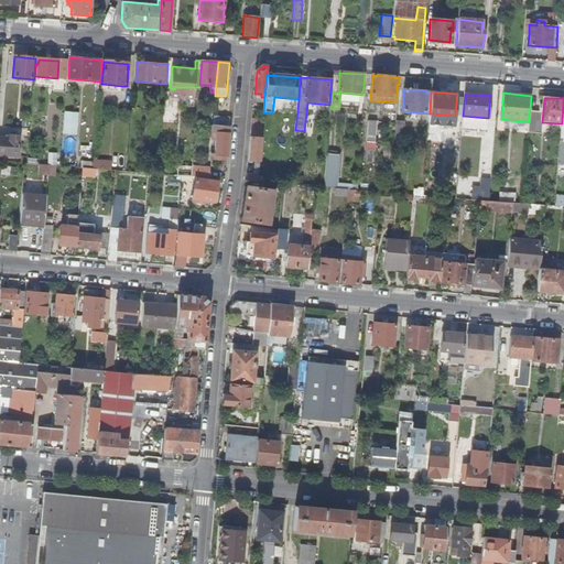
[(214,117),(213,125),(229,127),(230,118),(214,117)]
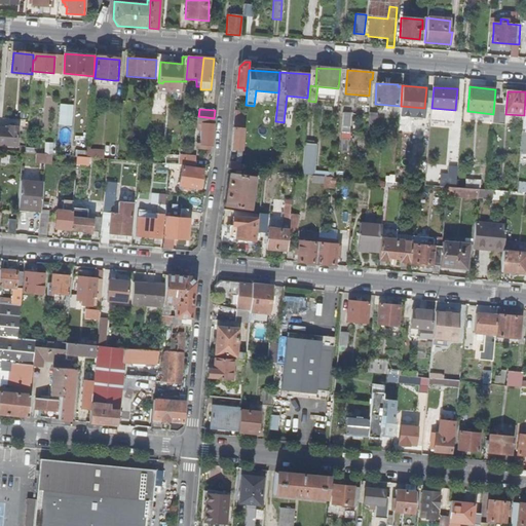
[(351,113),(343,112),(341,130),(349,130),(351,113)]
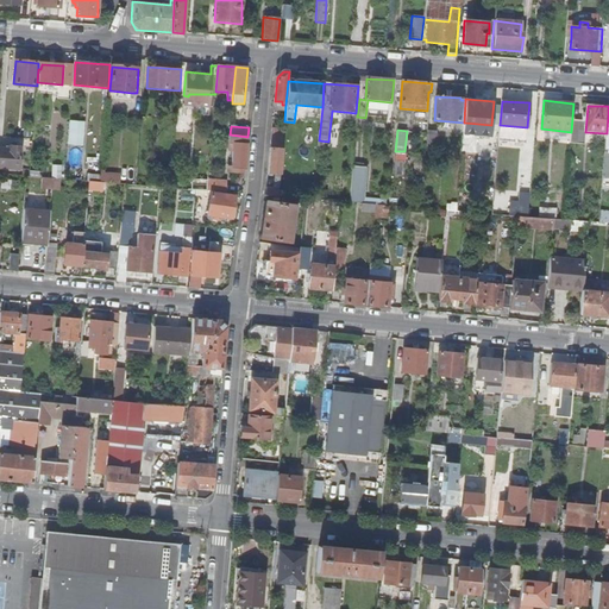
[(248,137),(230,135),(227,154),(232,154),(231,164),(228,163),(227,167),(231,167),(231,168),(245,169),(248,137)]
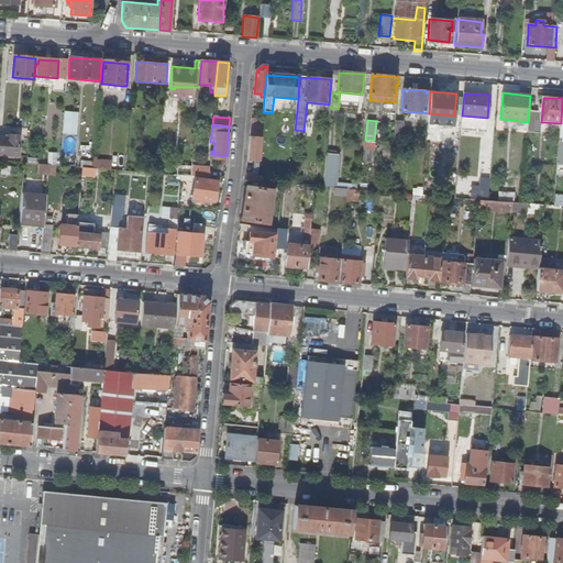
[(262,130),(251,129),(250,138),(261,139),(262,130)]
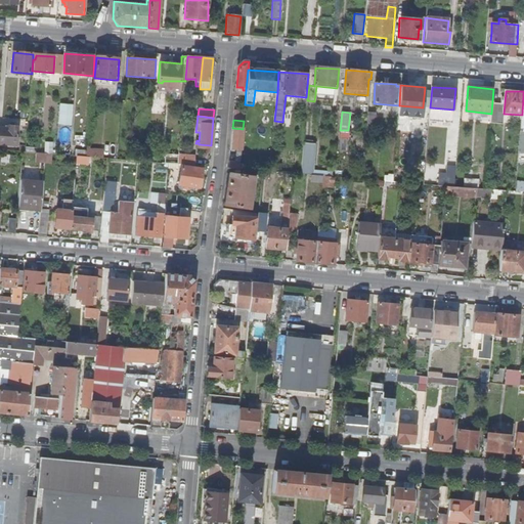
[(19,125),(10,125),(9,127),(0,126),(0,143),(17,144),(19,125)]
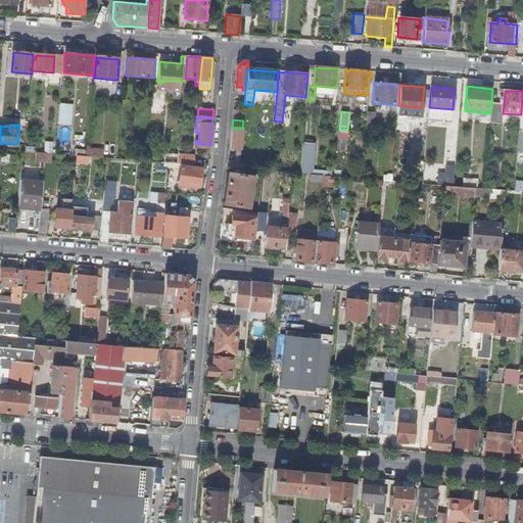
[(232,128),(230,148),(236,149),(236,156),(240,156),(242,129),(232,128)]
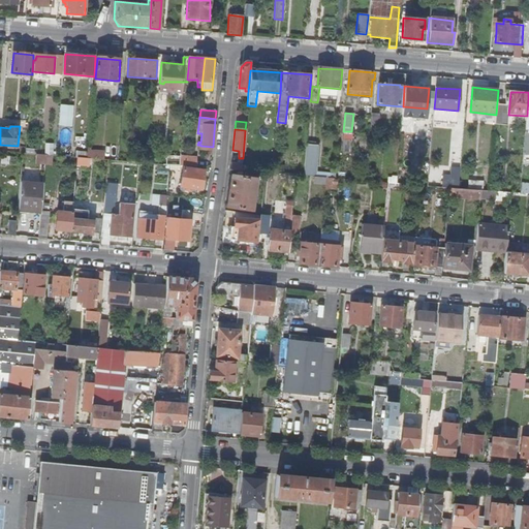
[(369,136),(367,162),(374,163),(376,137),(369,136)]
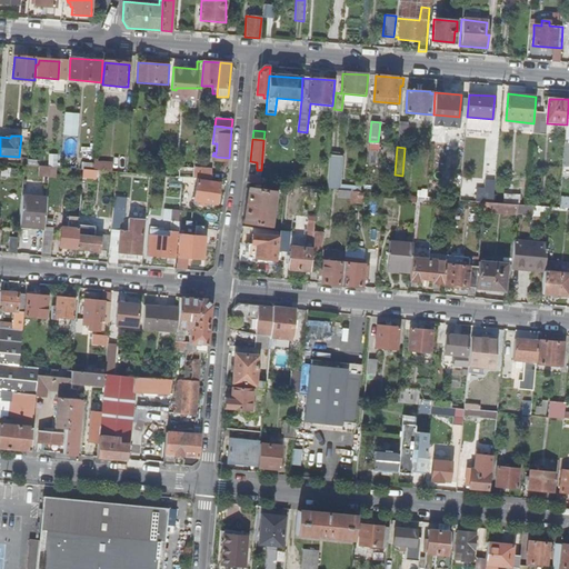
[(47,153),(47,166),(56,166),(56,153),(47,153)]
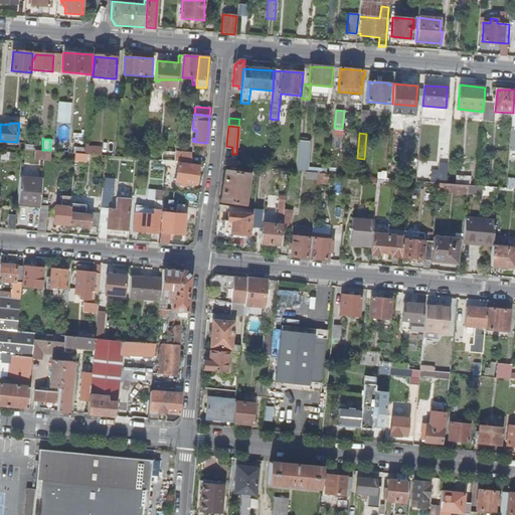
[(296,140),(295,170),(308,171),(309,140),(296,140)]
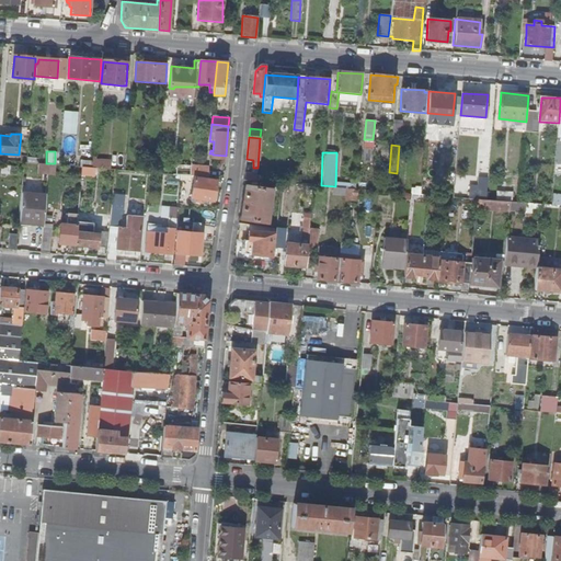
[(112,160),(93,158),(93,161),(93,167),(111,168),(112,160)]
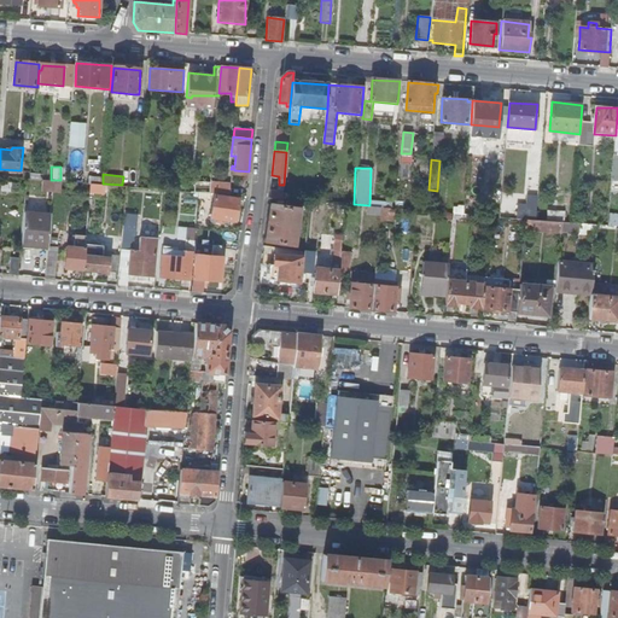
[(59,192),(59,181),(41,180),(40,192),(59,192)]
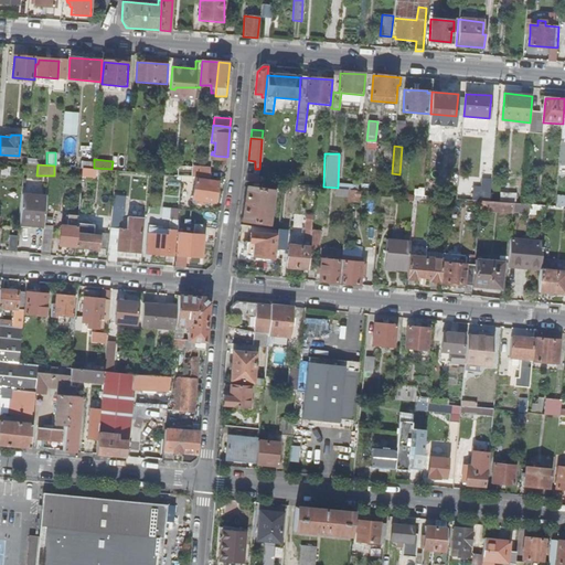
[(194,168),(193,177),(211,179),(212,170),(194,168)]
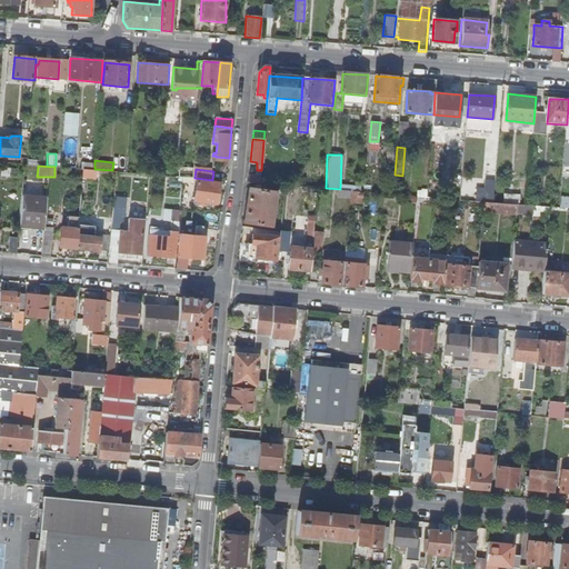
[(482,198),(493,199),(493,179),(483,179),(482,198)]
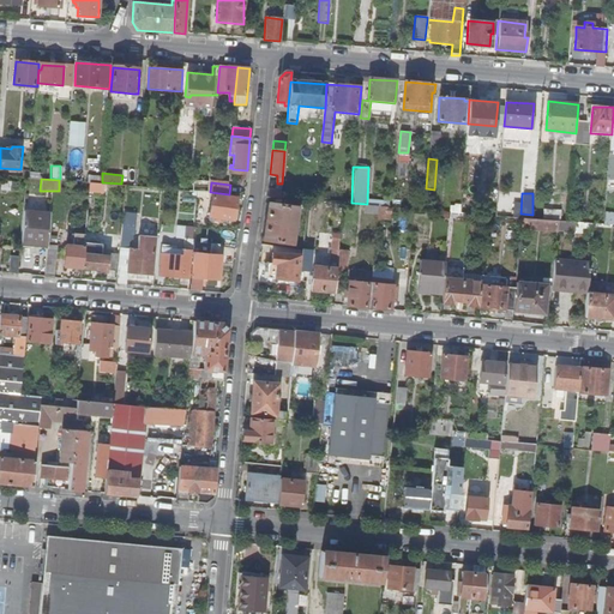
[(236,198),(212,194),(209,220),(221,222),(222,220),(233,221),(236,198)]
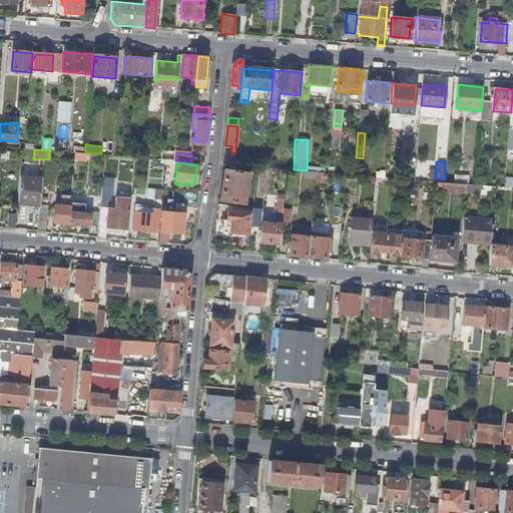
[(223,169),(218,200),(243,203),(247,173),(257,174),(257,167),(241,166),(240,172),(223,169)]
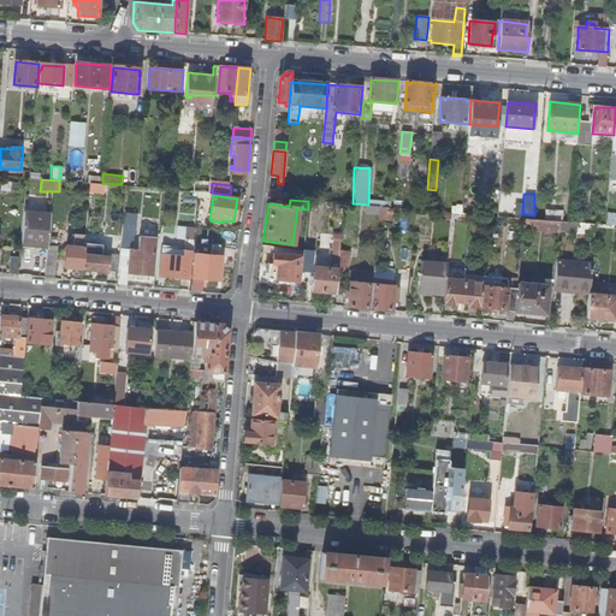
[(24,208),(0,206),(0,236),(5,237),(6,235),(22,236),(24,209),(24,208)]
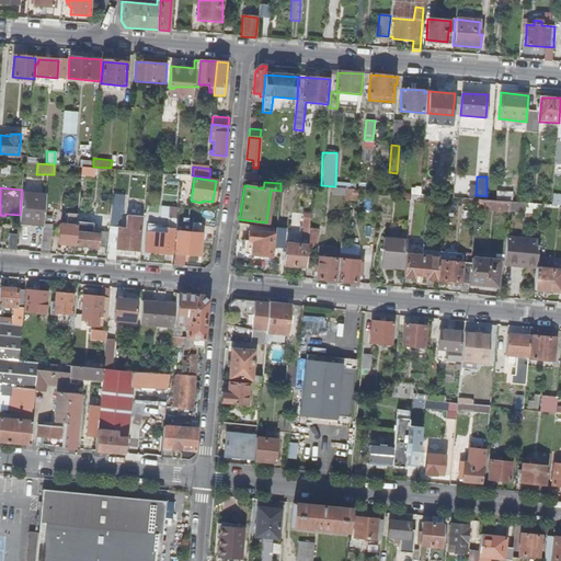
[(355,201),(356,190),(355,189),(346,189),(346,199),(355,201)]
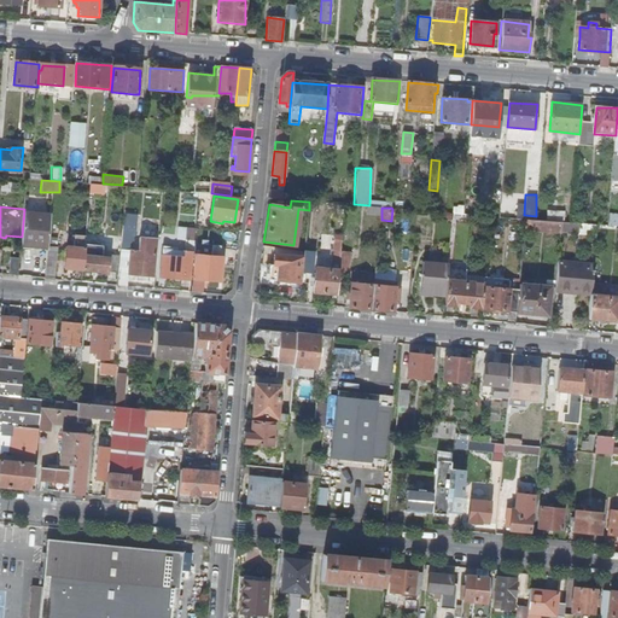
[(24,210),(22,237),(22,244),(48,246),(52,213),(24,210)]
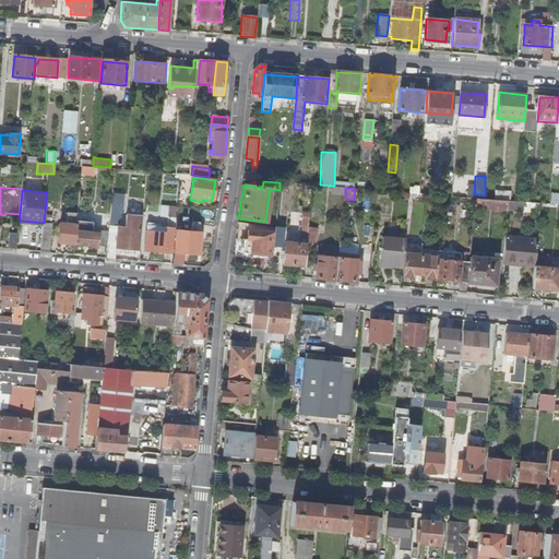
[(558,192),(550,192),(548,204),(558,205),(558,192)]
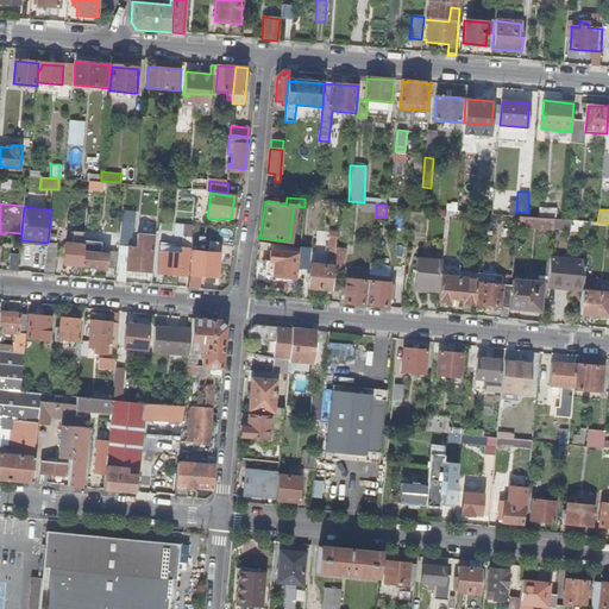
[(553,219),(527,217),(518,215),(516,226),(552,230),(553,219)]
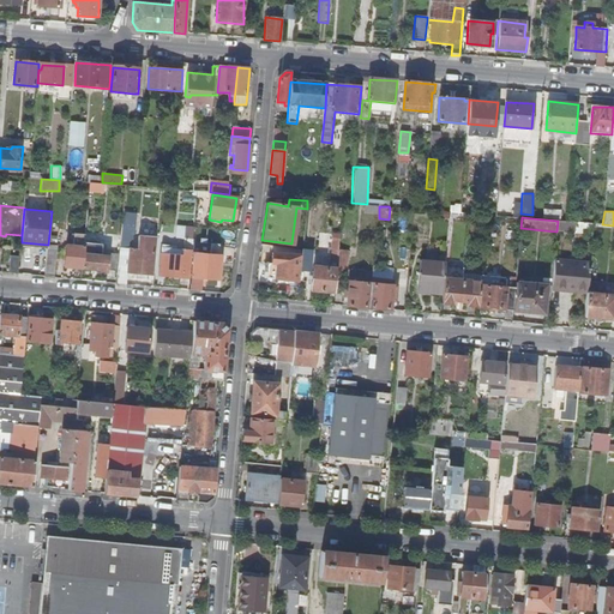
[(136,222),(124,221),(121,240),(126,240),(126,236),(133,238),(136,222)]
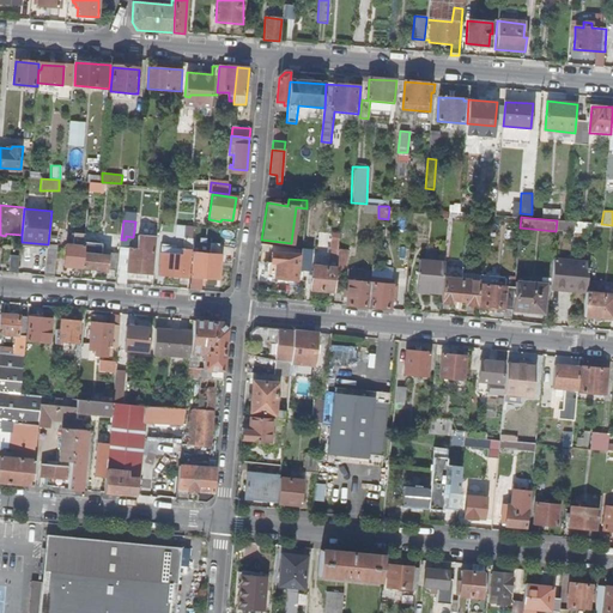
[(175,224),(174,236),(190,238),(193,228),(175,224)]
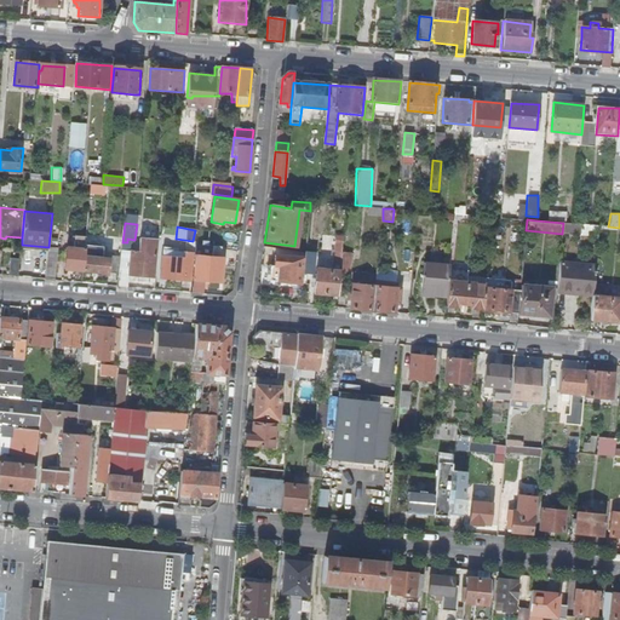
[(86,244),(87,235),(75,235),(74,248),(67,247),(64,269),(82,270),(86,244)]
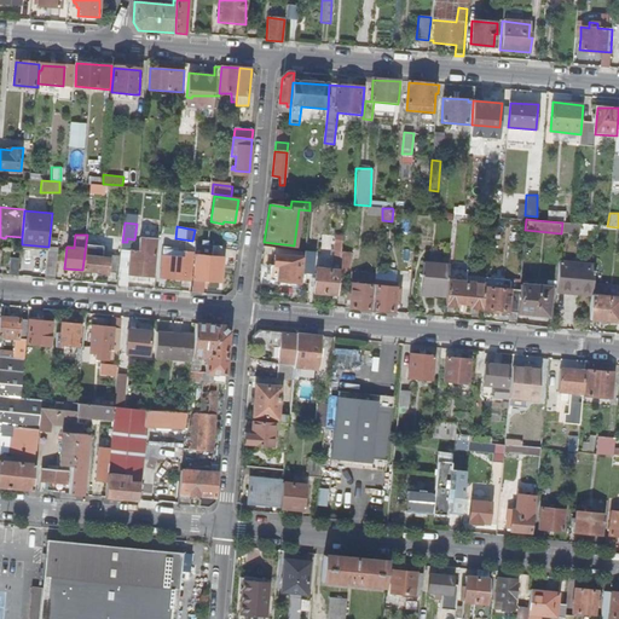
[(121,249),(119,273),(128,275),(152,277),(156,239),(140,238),(138,252),(121,249)]
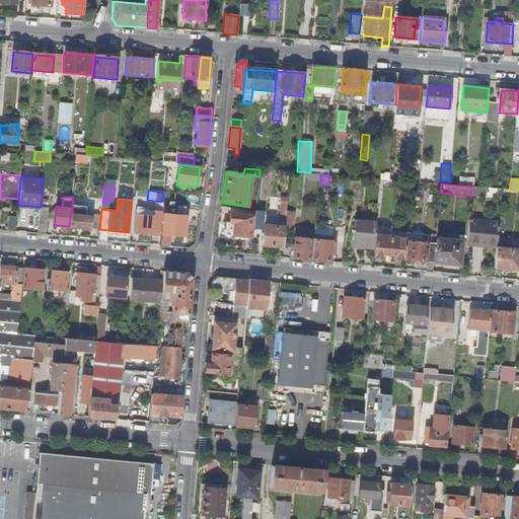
[(158,214),(157,223),(161,223),(162,214),(163,205),(164,203),(156,202),(155,211),(158,214)]
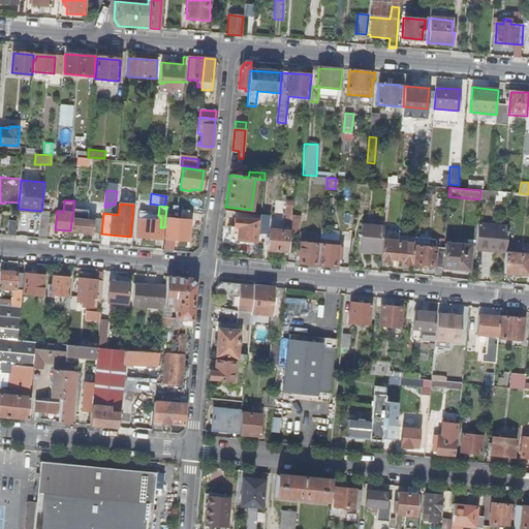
[(88,210),(73,208),(70,230),(92,232),(93,220),(87,220),(88,210)]
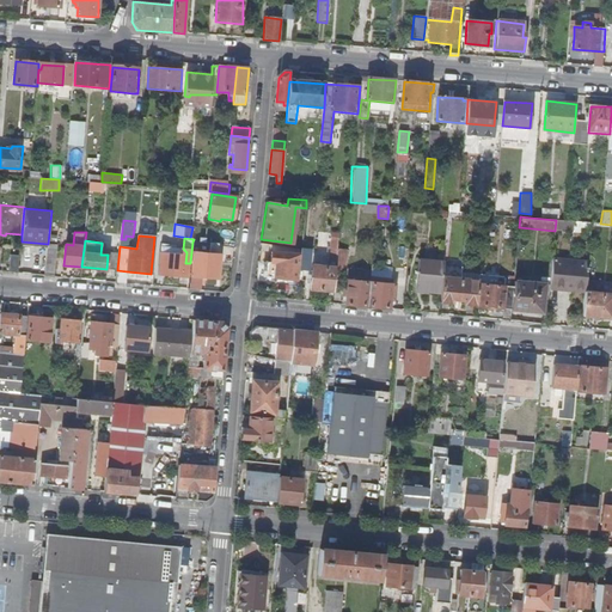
[(193,242),(191,252),(194,254),(193,276),(218,279),(221,256),(218,255),(219,245),(193,242)]
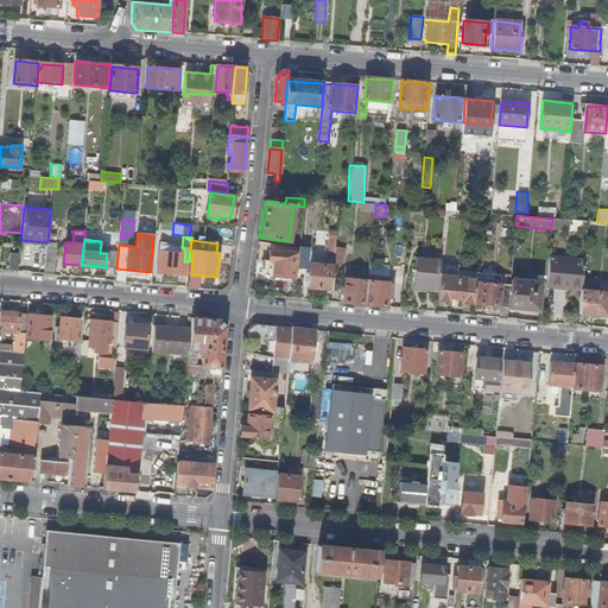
[(56,242),(48,242),(45,274),(54,274),(56,242)]
